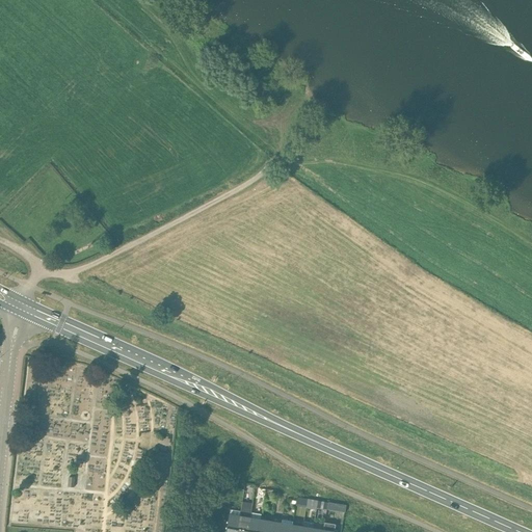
[(296,505),(307,506),(308,497),(297,496),(296,505)]
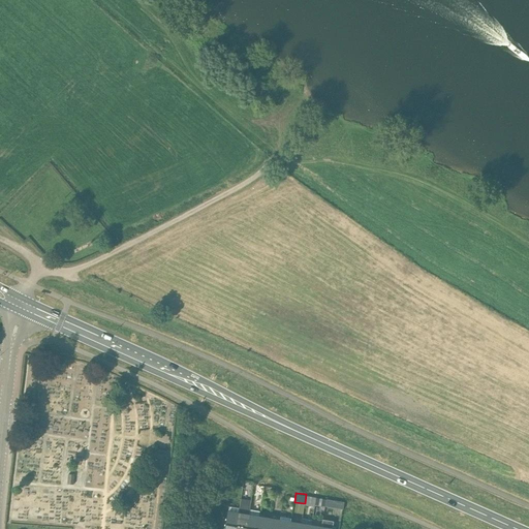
[(343,507),(344,500),(315,496),(315,504),(343,507)]
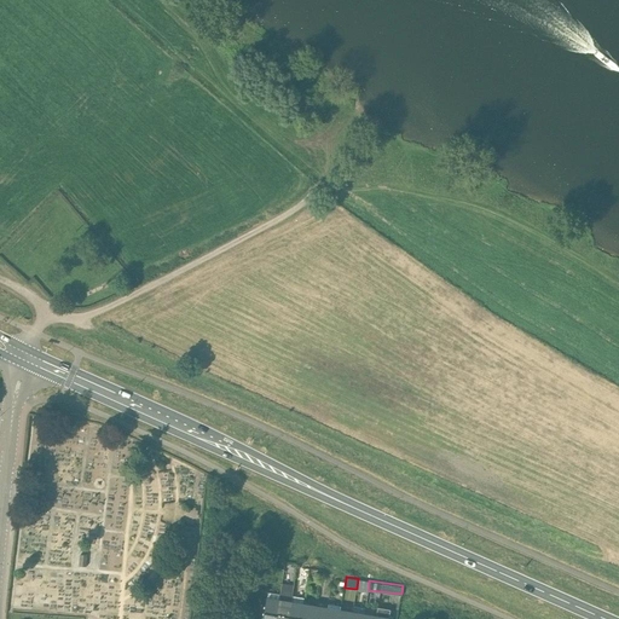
[(276,618),(279,600),(281,594),(267,593),(262,618),(276,618)]
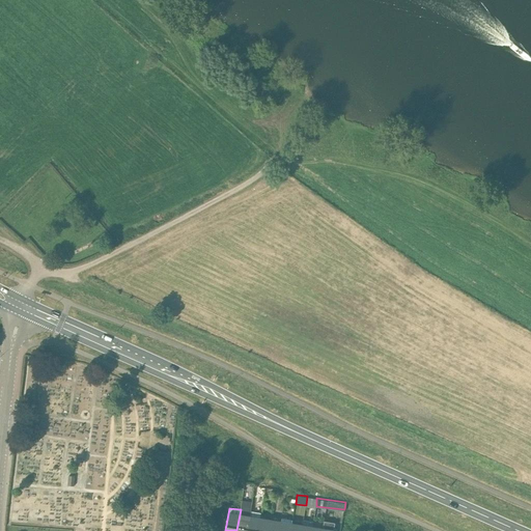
[(315,508),(315,512),(325,512),(325,521),(336,521),(337,516),(343,516),(343,509),(315,508)]
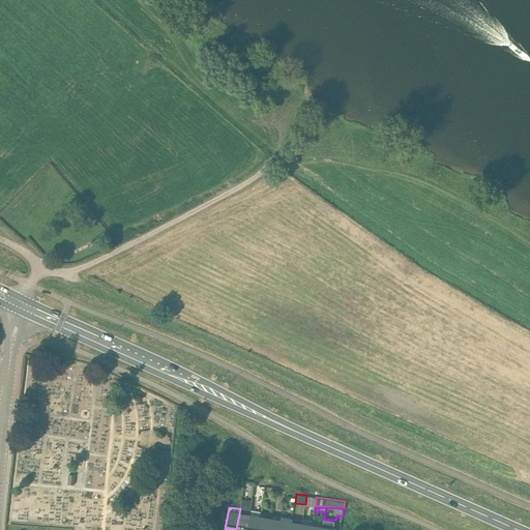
[(246,529),(249,516),(239,513),(236,529),(246,529)]
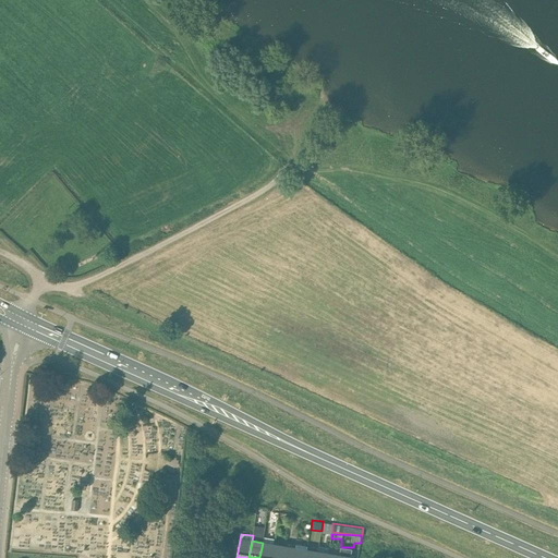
[(271,557),(274,544),(263,543),(259,557),(271,557)]
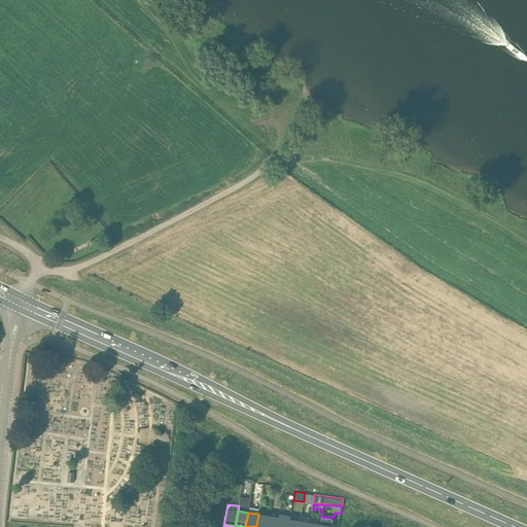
[(267,526),(269,516),(258,514),(256,526),(267,526)]
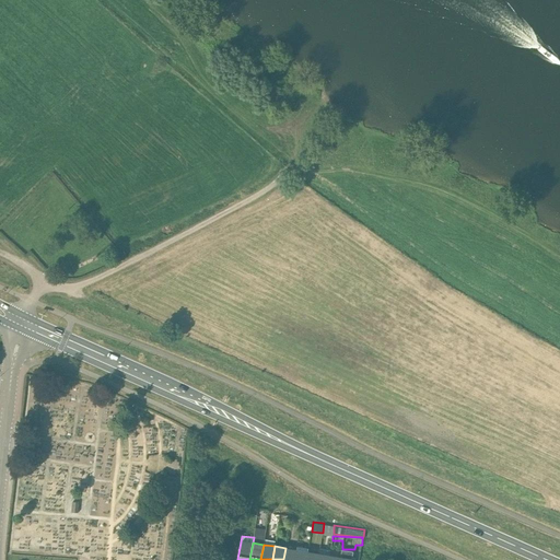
[(306,559),(307,551),(308,548),(298,547),(296,550),(294,559),(306,559)]
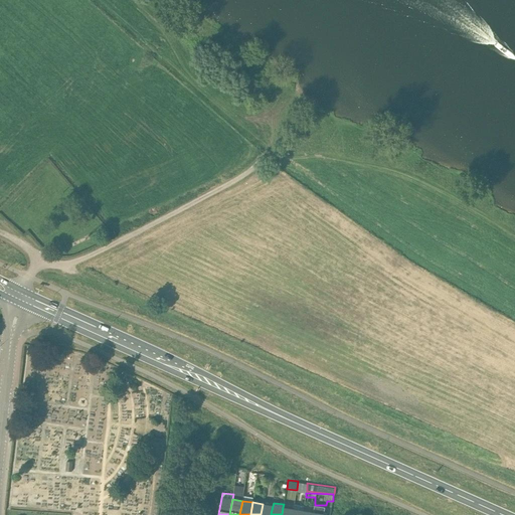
[(271,514),(273,506),(263,504),(261,514),(271,514)]
